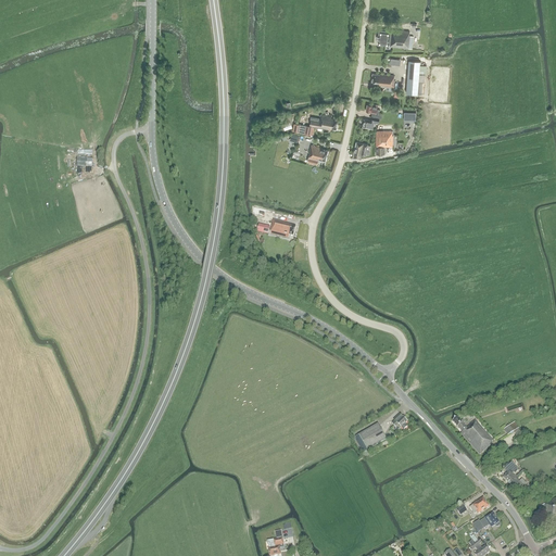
[(379,30),(378,45),(389,46),(389,43),(391,43),(390,47),(408,49),(413,49),(413,45),(409,43),(409,36),(409,32),(392,30),(392,33),(390,32),(379,30)]
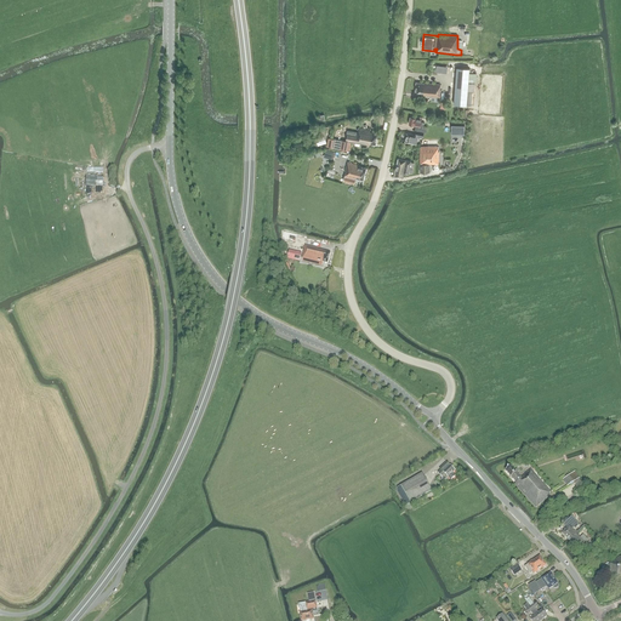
[(468,78),(469,69),(457,68),(454,104),(467,106),(468,78)]
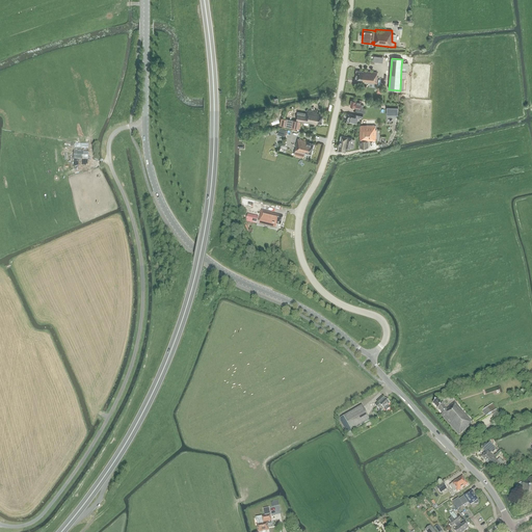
[(363,71),(363,72),(356,71),(355,81),(363,82),(377,84),(377,77),(377,73),(363,71)]
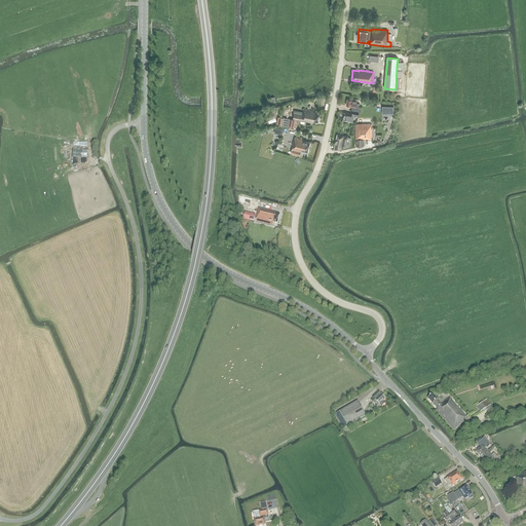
[(361,113),(362,110),(359,109),(359,104),(357,104),(358,100),(352,99),(352,101),(347,100),(346,105),(351,106),(354,107),(353,111),(359,112),(361,113)]
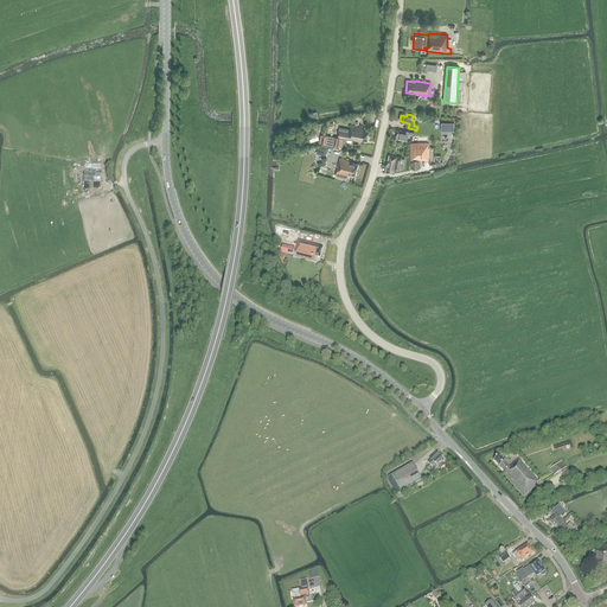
[(362,128),(362,127),(351,125),(350,129),(339,128),(338,131),(339,132),(338,138),(320,135),(319,144),(332,146),(342,148),(343,142),(342,142),(343,139),(358,142),(358,140),(366,141),(369,129),(362,128)]
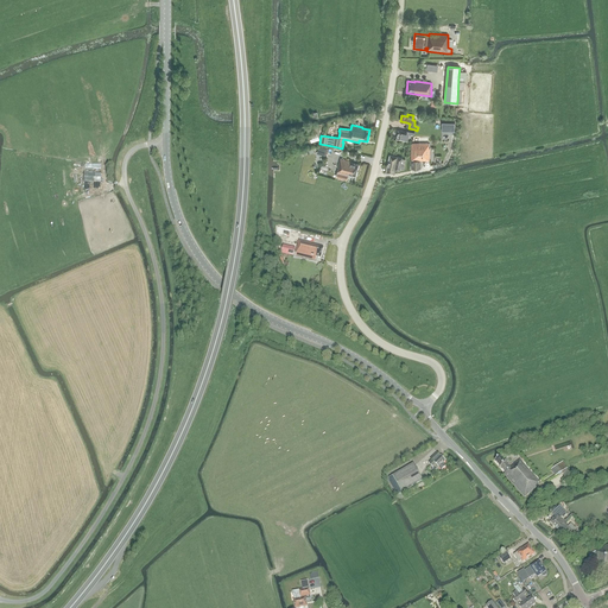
[(415,130),(409,128),(406,128),(405,132),(398,131),(397,139),(407,141),(410,133),(415,134),(415,130)]
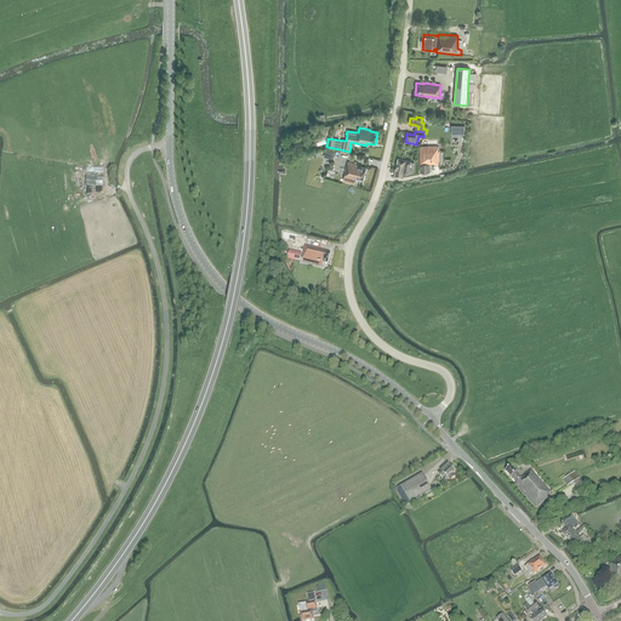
[(438,147),(437,147),(437,141),(427,141),(427,147),(421,147),(420,158),(420,165),(420,172),(429,172),(429,164),(438,164),(439,152),(438,152),(438,147)]
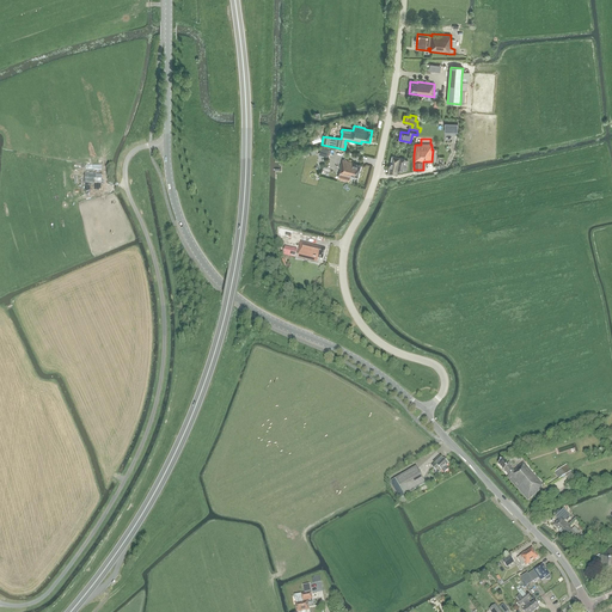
[(319,155),(328,158),(329,150),(320,147),(319,155)]
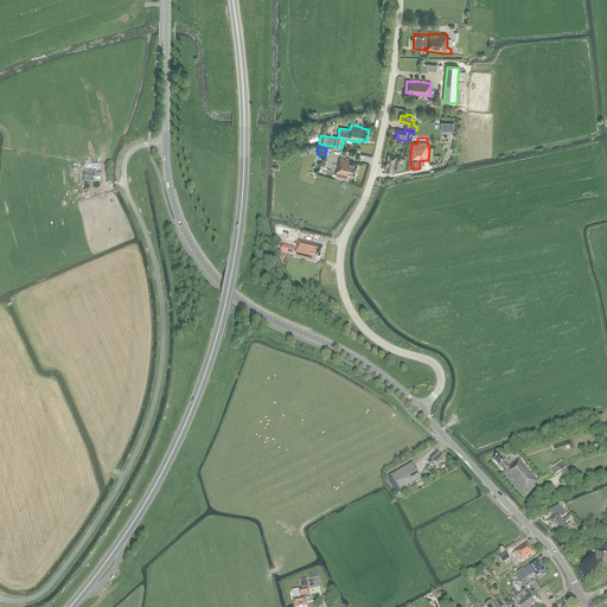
[(403,164),(404,159),(402,159),(402,158),(389,155),(385,173),(394,174),(394,170),(400,171),(400,170),(403,170),(404,164),(403,164)]
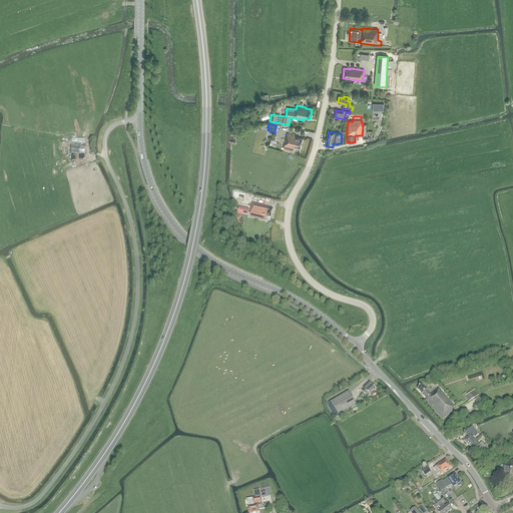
[(300,149),(303,139),(297,137),(297,136),(288,134),(285,142),(286,142),(284,149),(293,152),(294,147),(300,149)]
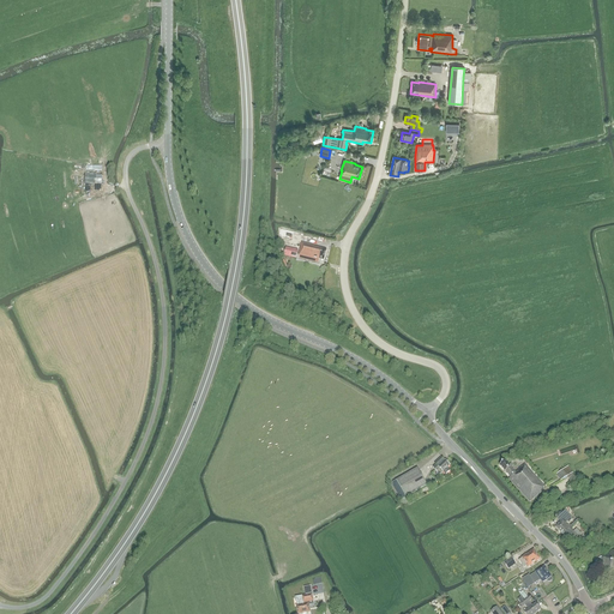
[(84,174),(84,184),(95,184),(102,184),(102,175),(96,175),(96,174),(84,174)]
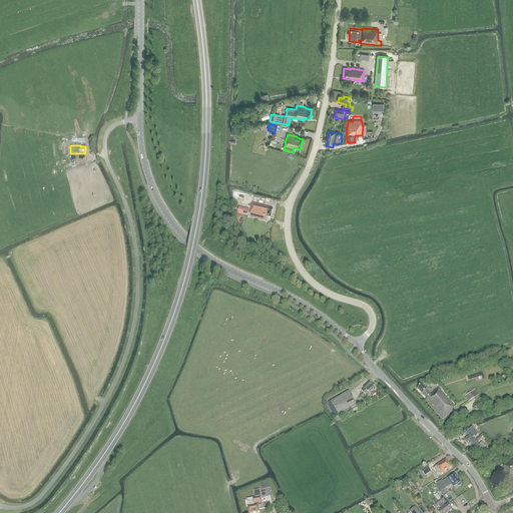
[(263,205),(257,204),(251,202),(249,213),(267,217),(267,216),(271,217),(273,208),(262,206),(263,205)]
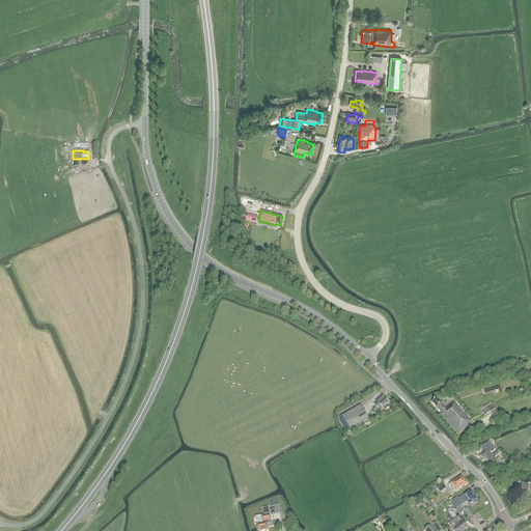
[(258,217),(247,214),(246,222),(256,224),(258,217)]
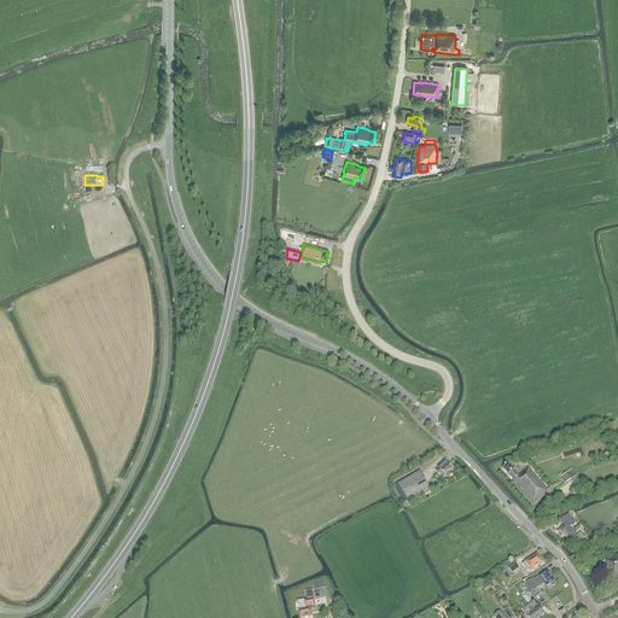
[(450,472),(453,468),(448,464),(444,460),(437,466),(438,467),(436,471),(438,473),(443,478),(445,476),(449,478),(453,474),(450,472)]
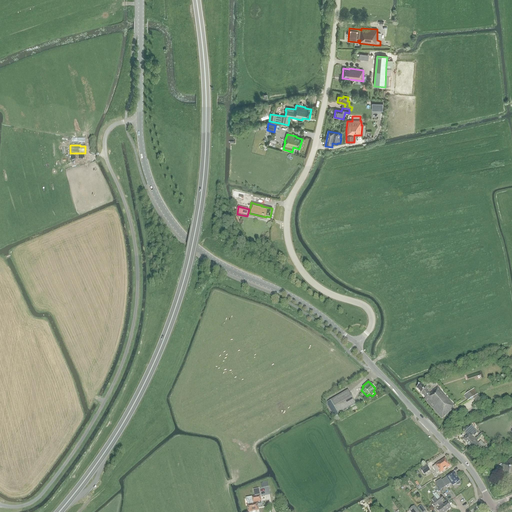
[(421,384),(416,388),(425,398),(424,399),(441,419),(451,410),(451,409),(454,406),(438,387),(430,394),(426,391),(428,389),(426,387),(424,388),(421,384)]
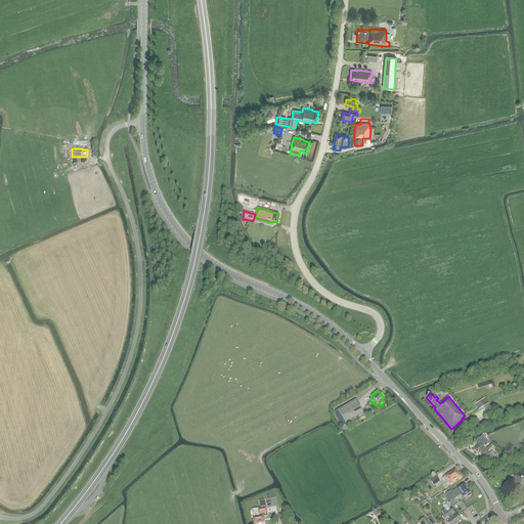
[(342,427),(364,415),(356,400),(335,412),(336,416),(342,427)]
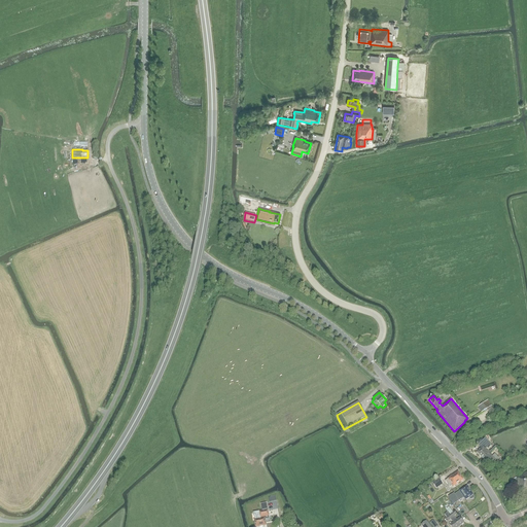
[(483,459),(490,453),(486,449),(491,444),(485,438),(478,445),(482,449),(477,453),(483,459)]
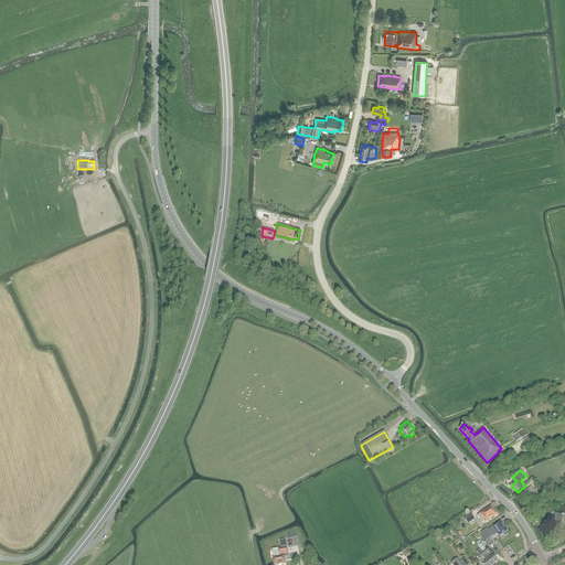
[(530,487),(528,489),(525,486),(518,492),(525,500),(532,493),(531,492),(532,490),(530,487)]
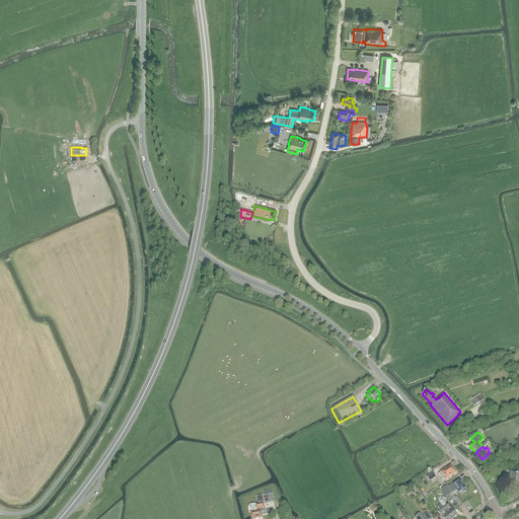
[(518,464),(509,469),(510,470),(502,473),(505,479),(511,476),(516,489),(518,487),(518,464)]
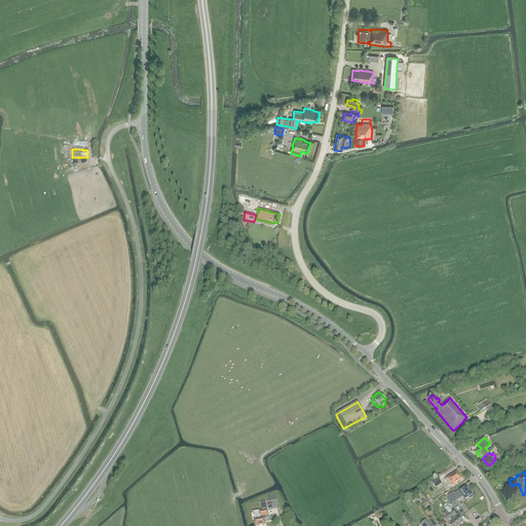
[(452,486),(462,479),(457,472),(445,480),(449,486),(451,484),(452,486)]
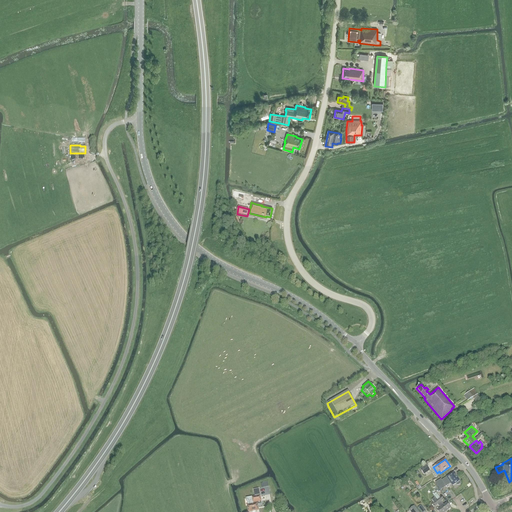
[(424,475),(431,470),(426,465),(420,469),(424,475)]
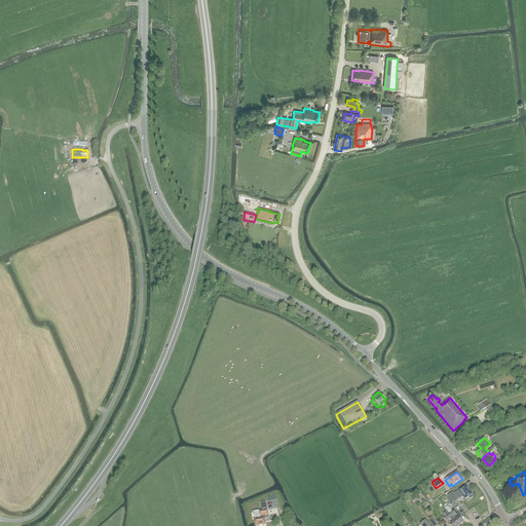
[(472,494),(465,485),(458,490),(454,493),(453,492),(447,496),(452,503),(457,499),(462,496),(464,499),(468,496),(470,498),(471,498),(473,497),(473,496),(472,494)]
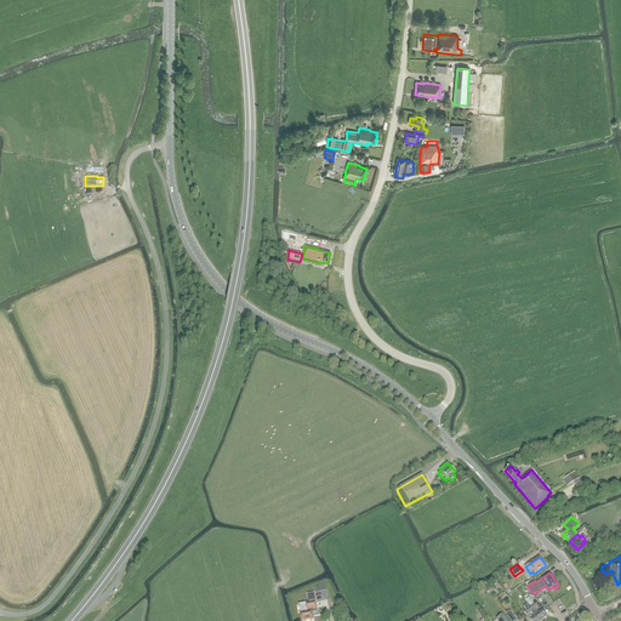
[(306,603),(307,611),(300,613),(302,620),(306,620),(308,620),(309,620),(311,620),(309,619),(314,619),(313,615),(312,615),(312,613),(317,611),(315,602),(306,603)]
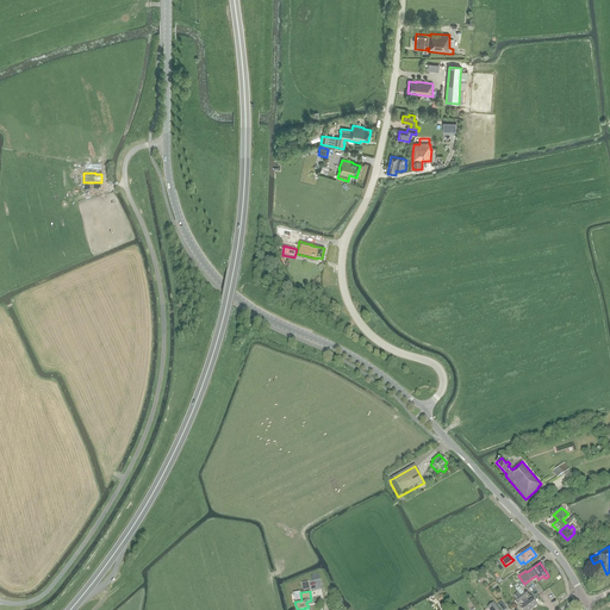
[(537,605),(533,599),(529,602),(528,601),(526,598),(528,596),(526,592),(524,593),(521,596),(531,609),(537,605)]
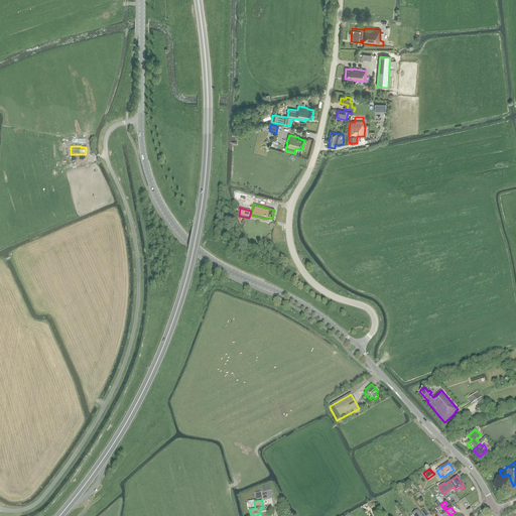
[(448,515),(449,515),(440,504),(439,505),(437,502),(435,504),(437,507),(436,507),(438,510),(440,508),(442,511),(443,512),(440,514),(441,515),(448,515)]
